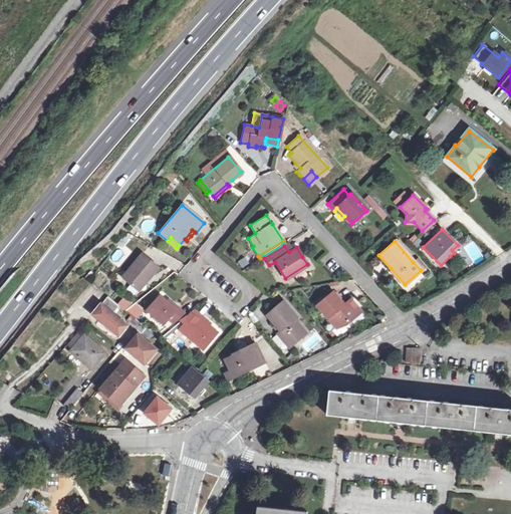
[(154,270),(157,267),(142,254),(121,278),(138,291),(154,270)]
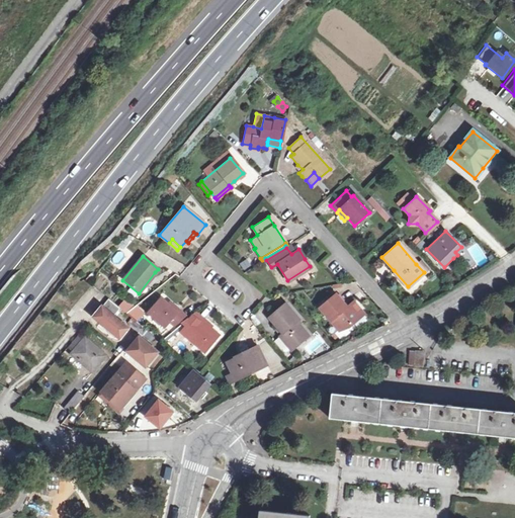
[(236,264),(241,271),(248,266),(244,259),(236,264)]
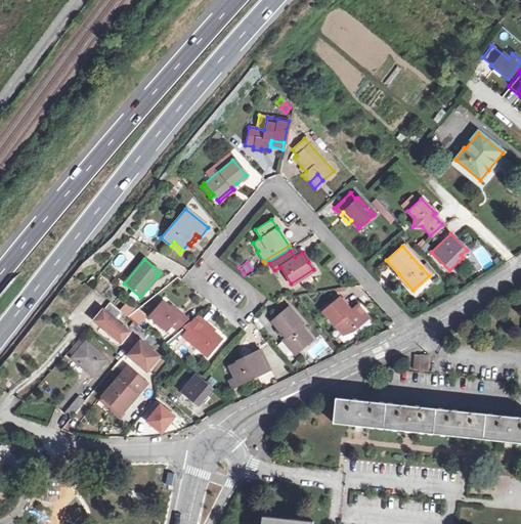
[(425,264),(421,267),(429,275),(432,272),(425,264)]
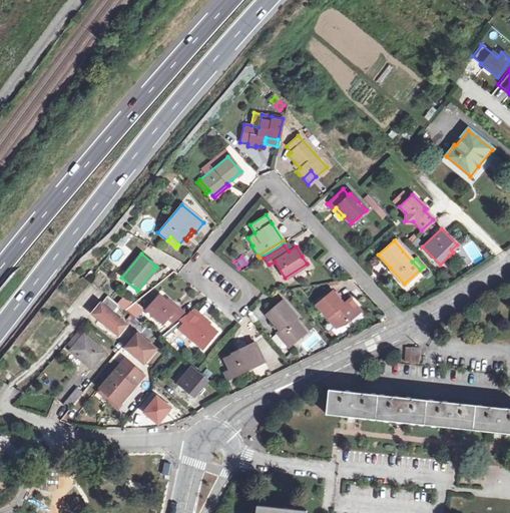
[(343,306),(341,303),(330,290),(314,304),(334,326),(341,320),(347,320),(358,311),(354,305),(350,301),(343,306)]
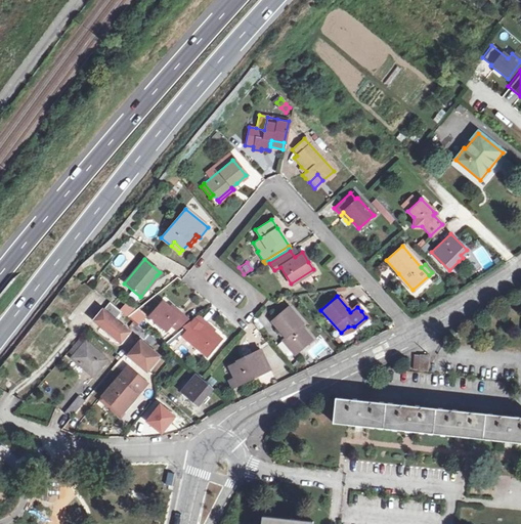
[(177,316),(169,309),(161,301),(148,316),(164,331),(170,324),(175,330),(187,320),(182,315),(179,313),(177,316)]
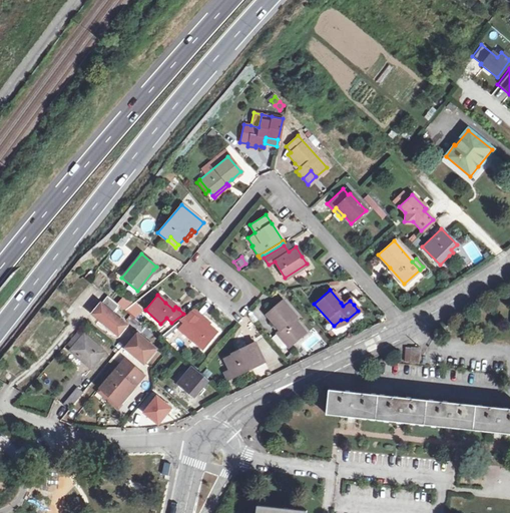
[(100,317),(97,319),(116,335),(125,325),(110,313),(117,305),(106,296),(93,311),(100,317)]
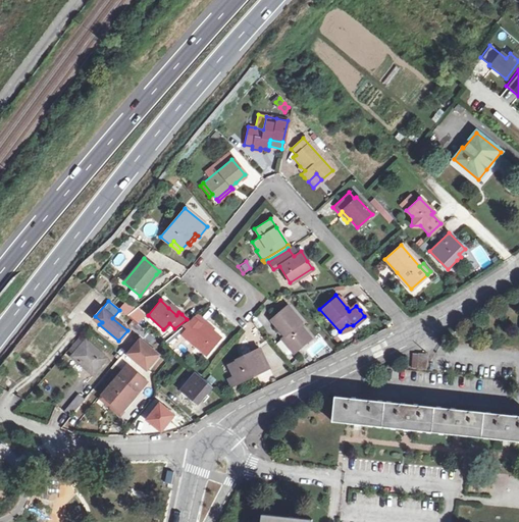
[(354,303),(347,308),(349,311),(356,306),(354,303)]
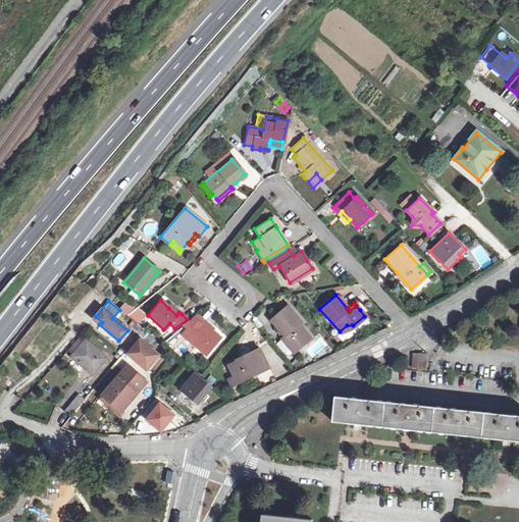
[(170,305),(168,308),(176,315),(178,312),(170,305)]
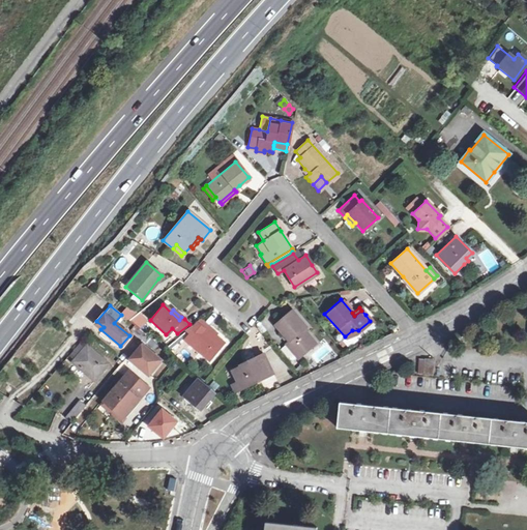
[(283,344),(291,353),(294,351),(298,356),(314,344),(301,329),(304,327),(290,311),(277,321),(273,325),(287,341),(283,344)]
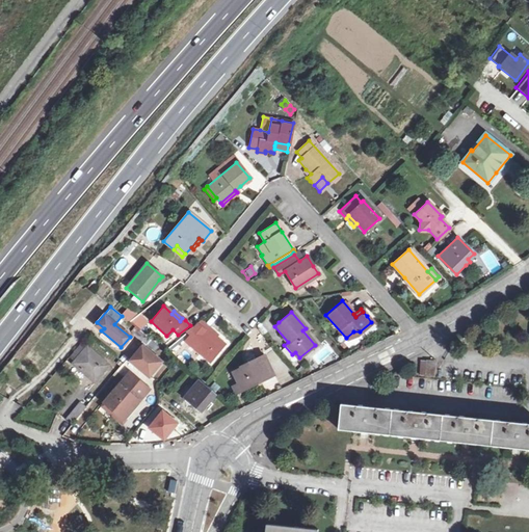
[(204,328),(207,326),(201,320),(186,331),(188,334),(183,340),(200,354),(208,362),(222,345),(212,336),(204,328)]
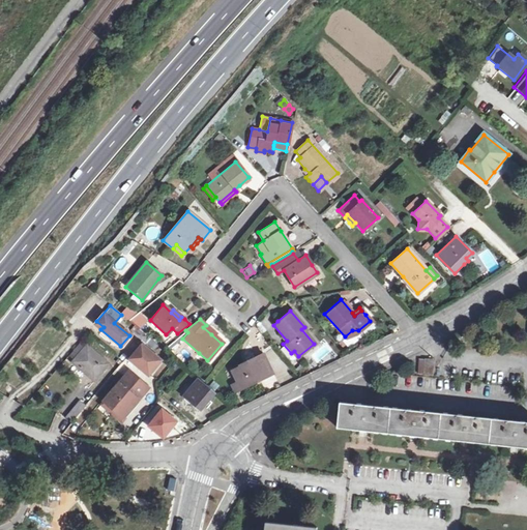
[(104,327),(96,321),(93,324),(100,329),(104,327)]
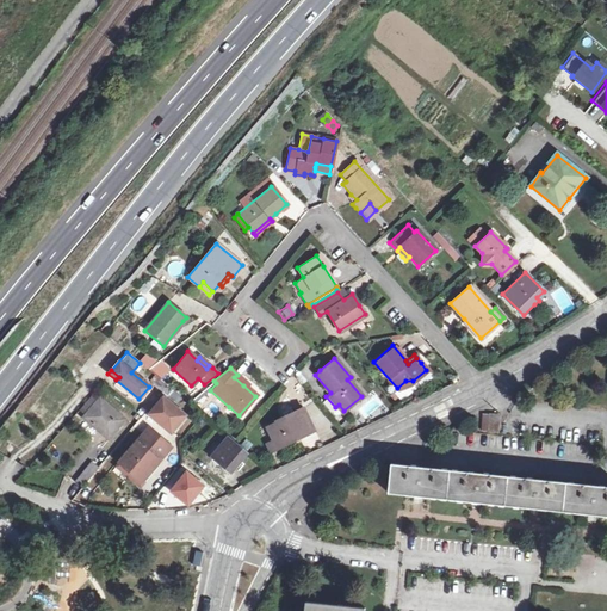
[(234,377),(243,386),(246,382),(242,380),(237,375),(234,377)]
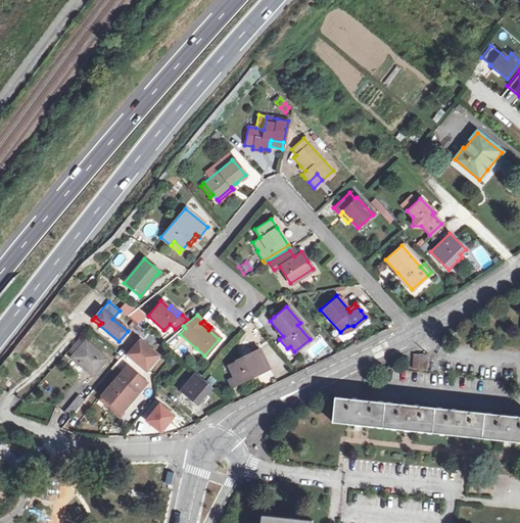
[(83,363),(94,372),(105,358),(82,338),(71,352),(83,363)]
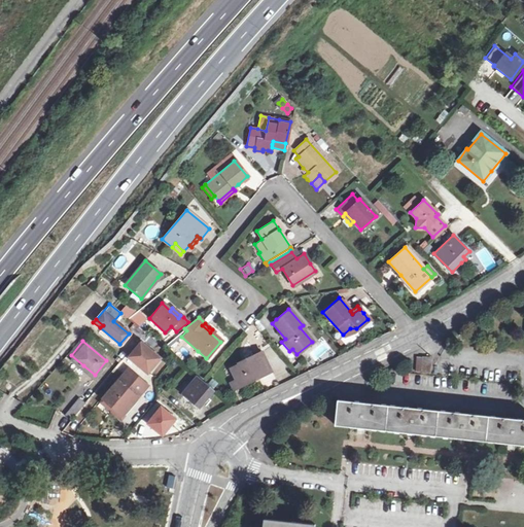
[(159,358),(139,342),(127,356),(146,373),(159,358)]
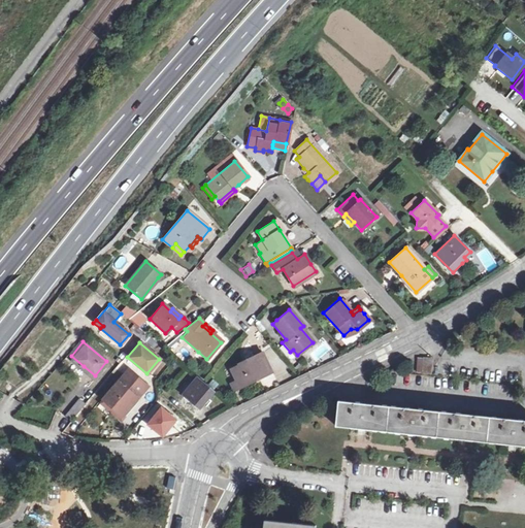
[(204,362),(206,359),(198,352),(196,355),(204,362)]
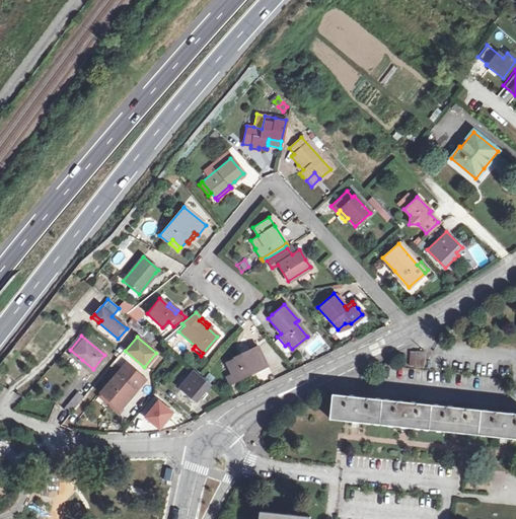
[(231,373),(235,381),(251,374),(250,372),(266,364),(256,347),(249,350),(242,354),(242,355),(226,363),(231,373)]
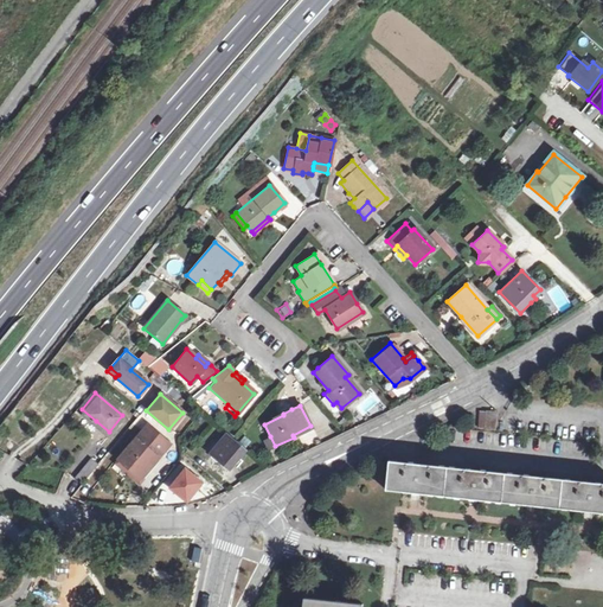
[(478,428),(493,429),(494,413),(478,411),(478,428)]
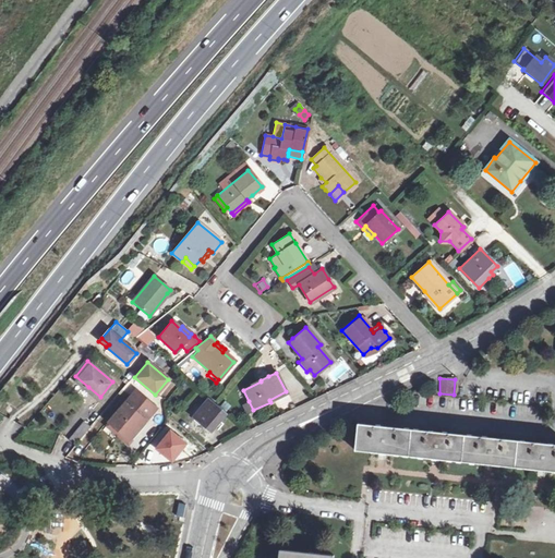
[(128,438),(130,436),(154,408),(135,390),(108,422),(128,438)]
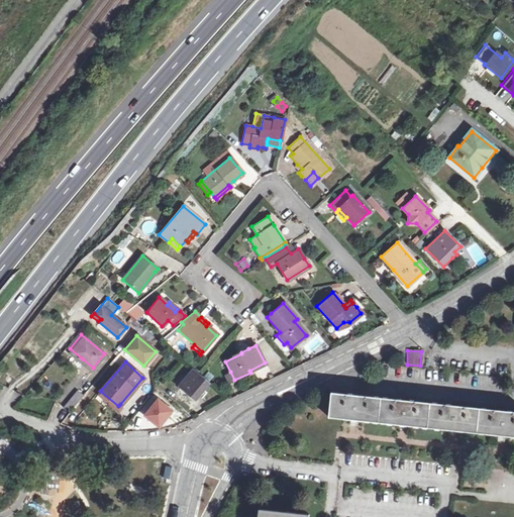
[(179,373),(173,380),(179,385),(178,386),(186,393),(184,395),(191,401),(193,398),(195,399),(200,393),(208,384),(192,370),(188,374),(186,372),(184,374),(186,376),(184,378),(179,373)]
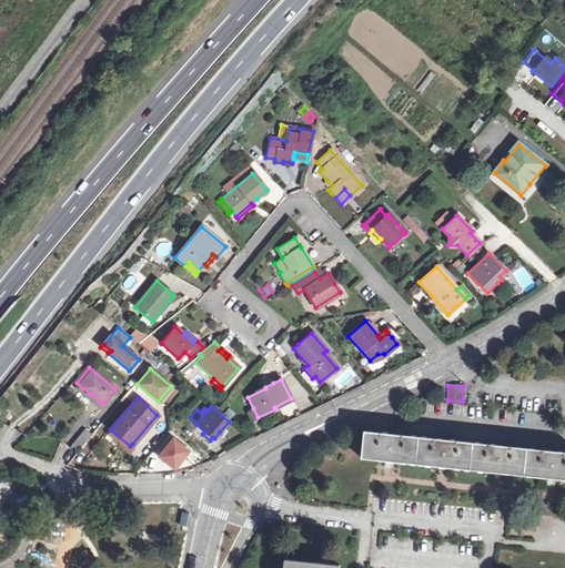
[(251,421),(258,417),(253,408),(246,412),(251,421)]
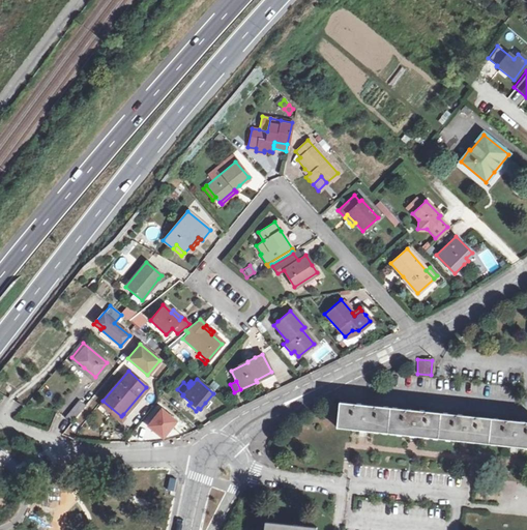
[(71,420),(84,405),(78,400),(65,415),(71,420)]
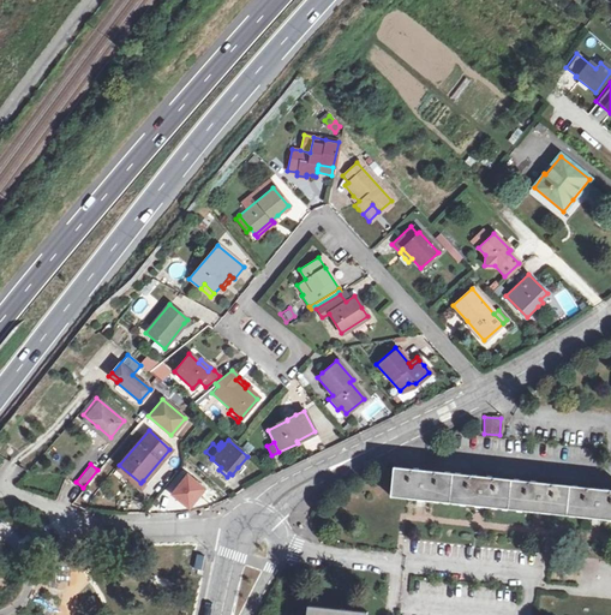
[(147,484),(143,481),(141,483),(119,465),(115,469),(131,482),(141,490),(147,484)]
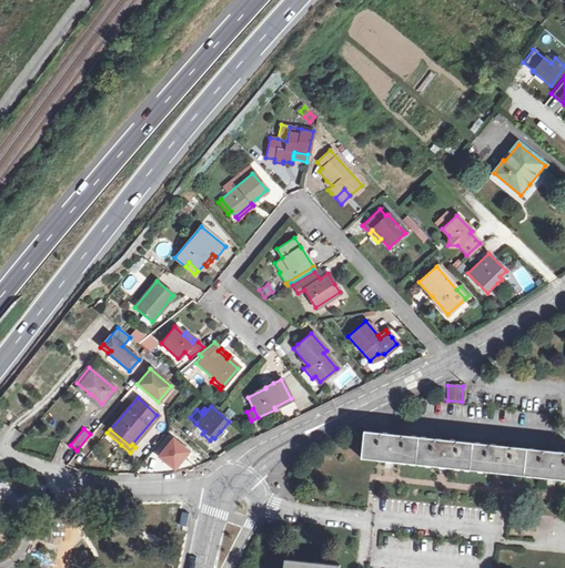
[(550,478),(564,479),(564,452),(365,430),(363,458),(386,460),(441,466),(495,473),(550,478)]
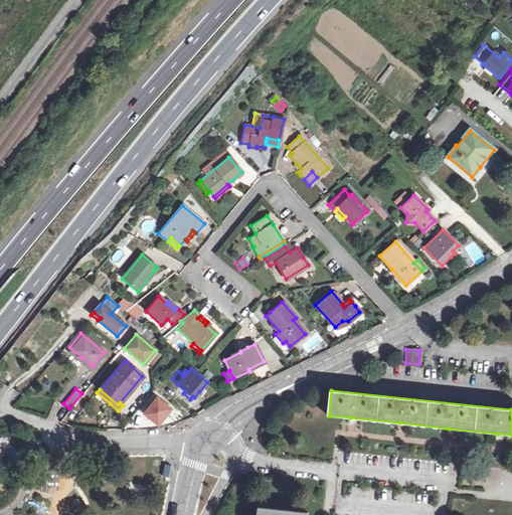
[(156,397),(143,413),(157,424),(170,409),(156,397)]
